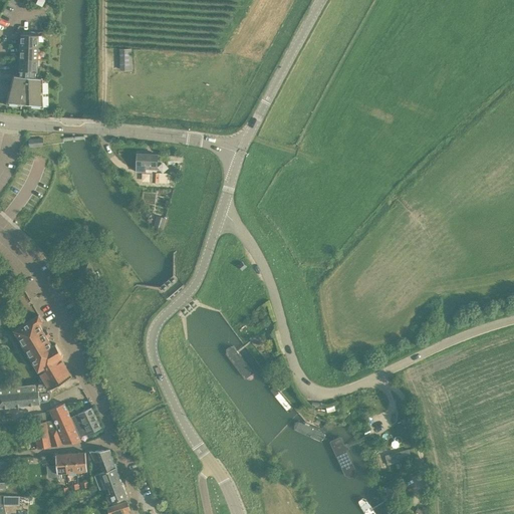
[(21,34),(20,46),(38,47),(39,35),(21,34)]
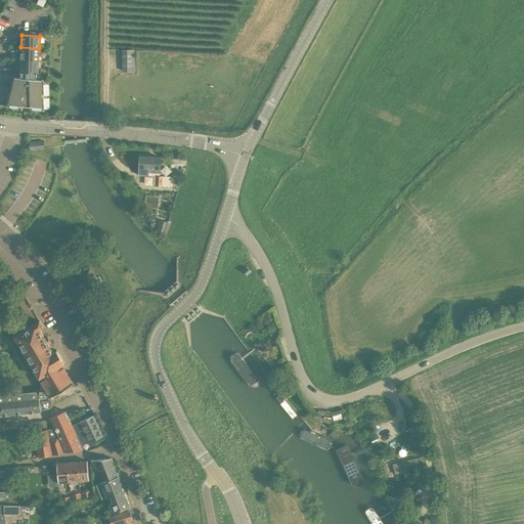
[(39,60),(39,48),(20,47),(20,59),(39,60)]
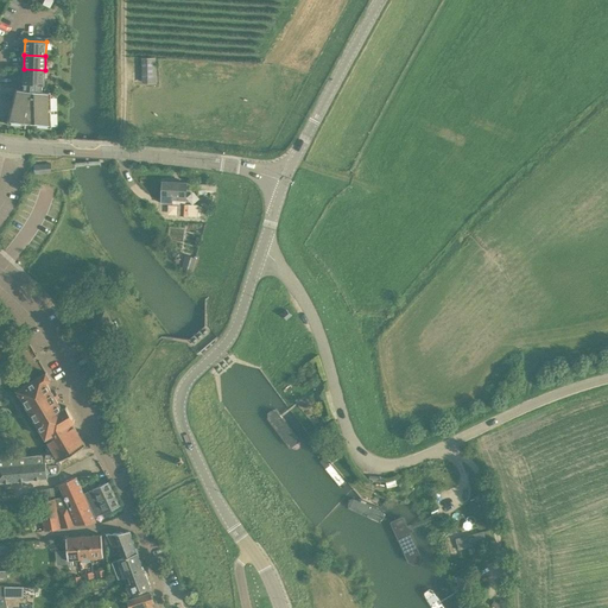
[(156,82),(154,58),(144,58),(144,83),(156,82)]
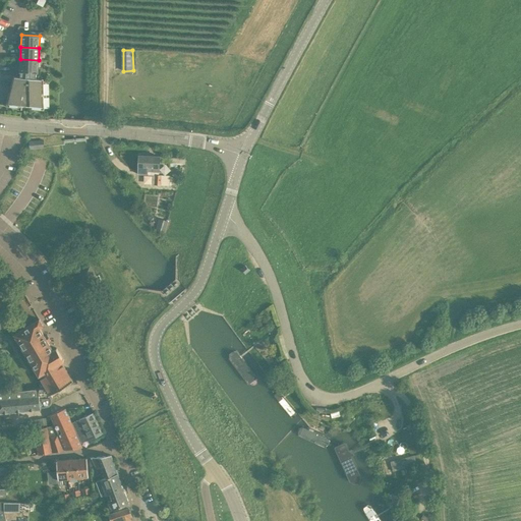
[(38,72),(39,60),(20,59),(19,72),(21,72),(37,72),(38,72)]
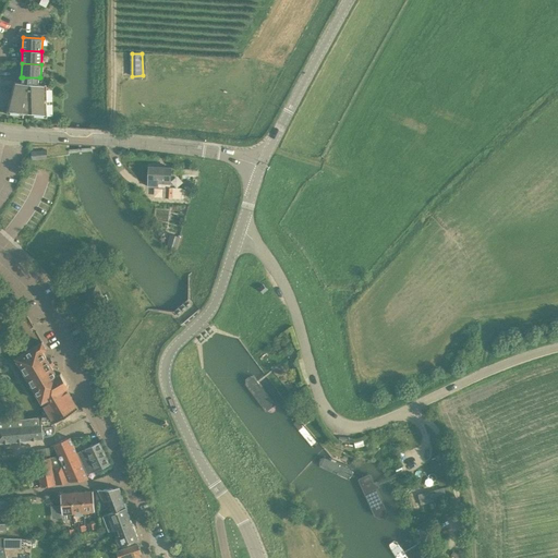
[(39,77),(23,77),(22,82),(14,82),(7,113),(47,118),(47,85),(38,84),(39,77)]
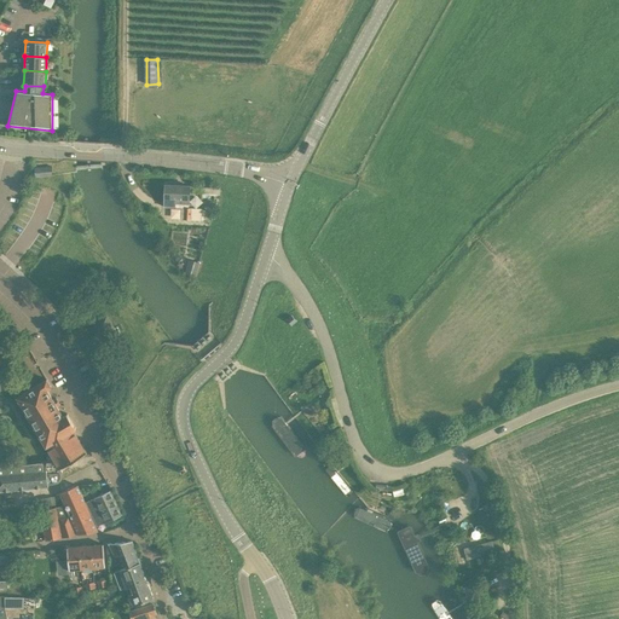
[(35,168),(35,178),(52,175),(51,167),(35,168)]
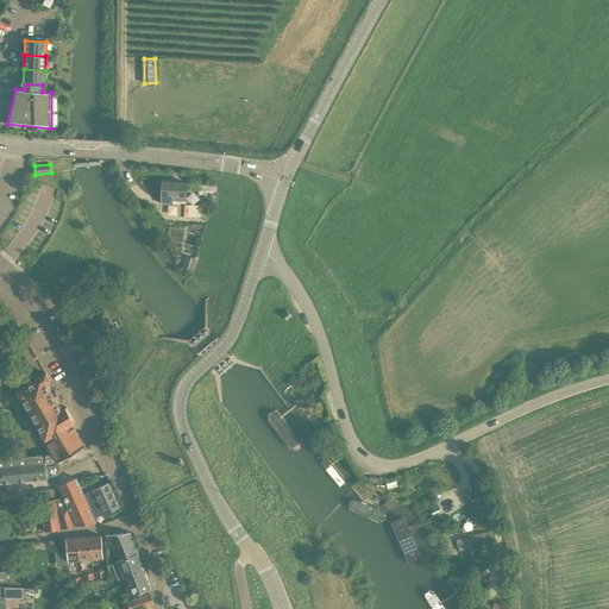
[(173,203),(179,205),(177,217),(188,217),(198,217),(199,206),(186,205),(187,182),(163,181),(162,202),(173,203)]
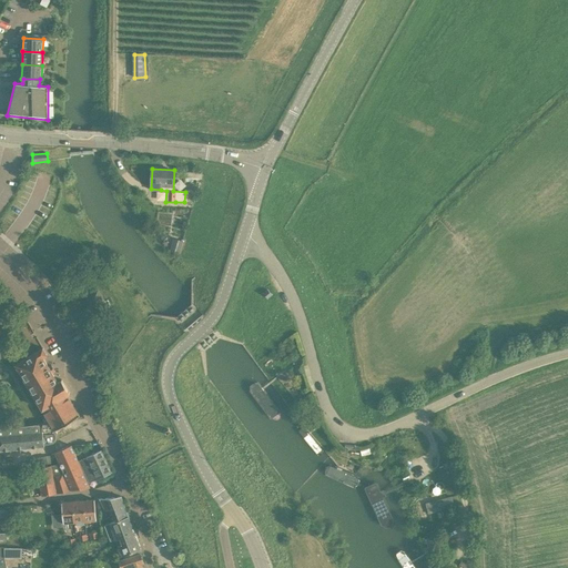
[(194,180),(202,180),(202,172),(185,171),(184,184),(194,184),(194,180)]
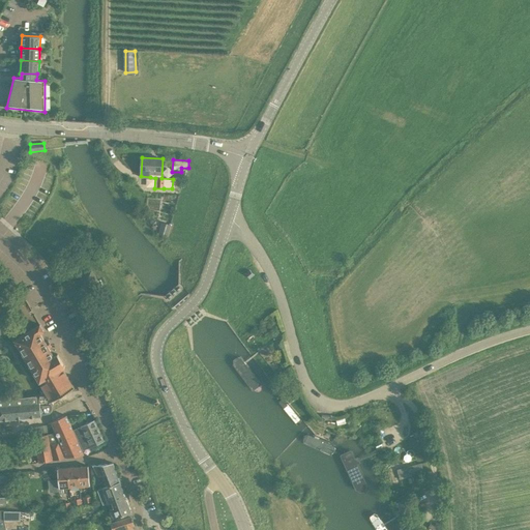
[(170,226),(163,224),(159,233),(167,235),(170,226)]
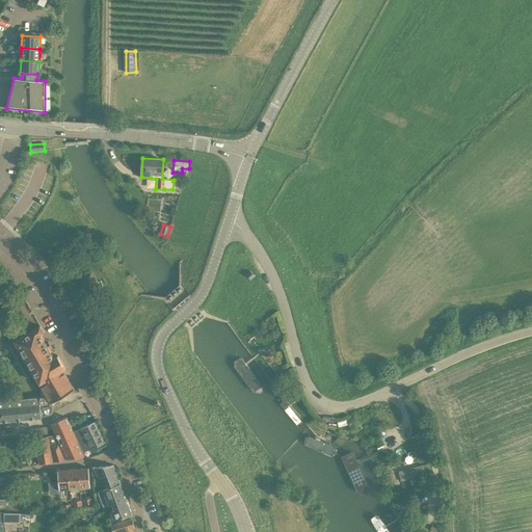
[(47,395),(51,403),(62,397),(64,396),(63,395),(74,389),(73,388),(69,379),(68,377),(62,370),(65,368),(64,366),(58,357),(59,357),(58,355),(54,357),(51,353),(49,349),(52,347),(49,342),(46,344),(46,343),(44,340),(41,334),(44,331),(41,325),(34,329),(33,329),(29,331),(29,333),(16,341),(19,347),(47,394),(47,395)]
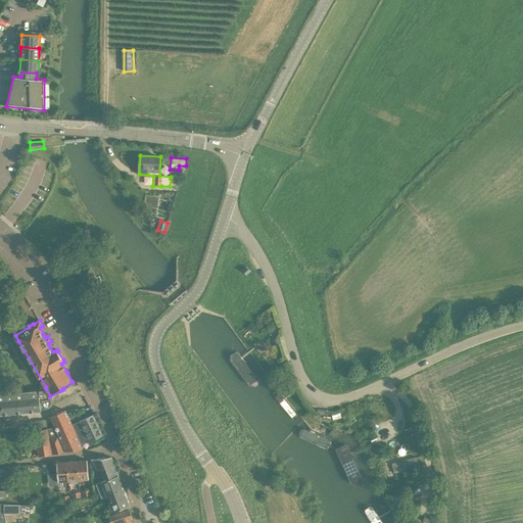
[(233,351),(230,353),(229,359),(249,384),(251,386),(253,386),(255,386),(256,385),(257,383),(257,380),(257,378),(238,352),(236,351),(233,351)]
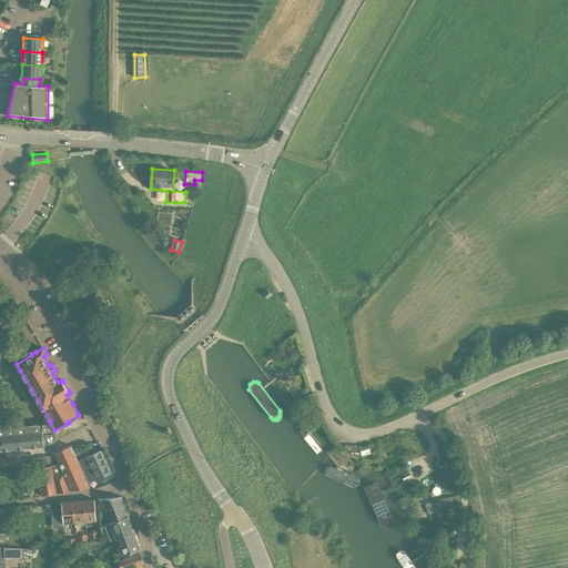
[(44,445),(50,444),(51,444),(53,443),(54,443),(56,442),(56,440),(57,439),(57,438),(57,437),(58,437),(58,436),(58,435),(57,435),(57,434),(57,433),(57,432),(54,430),(50,422),(42,423),(41,423),(0,427),(0,450),(44,446),(44,445)]
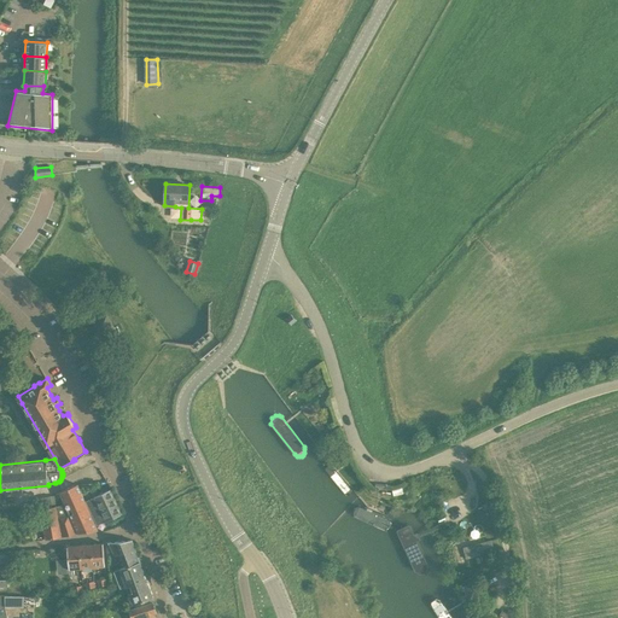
[(353,491),(330,464),(325,468),(345,495),(349,496),(350,495),(351,494),(353,491)]
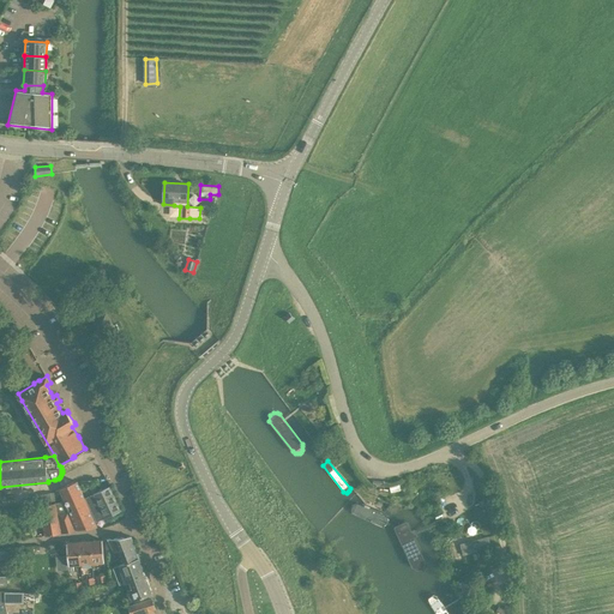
[(65,501),(77,530),(83,529),(84,527),(89,525),(91,528),(97,527),(95,522),(88,505),(77,481),(59,489),(64,498),(65,501)]
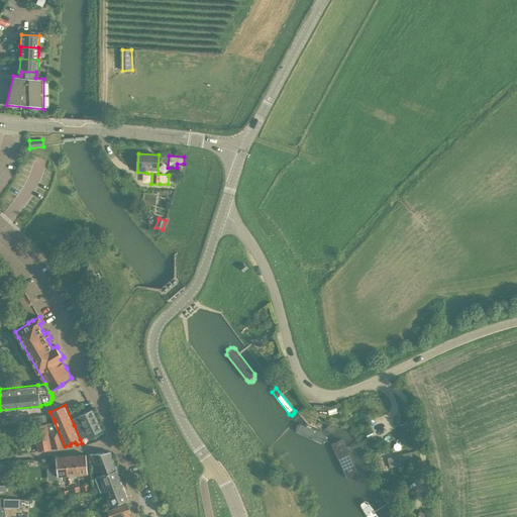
[(74,425),(80,439),(88,435),(88,436),(102,430),(92,410),(79,416),(81,420),(76,422),(77,424),(74,425)]
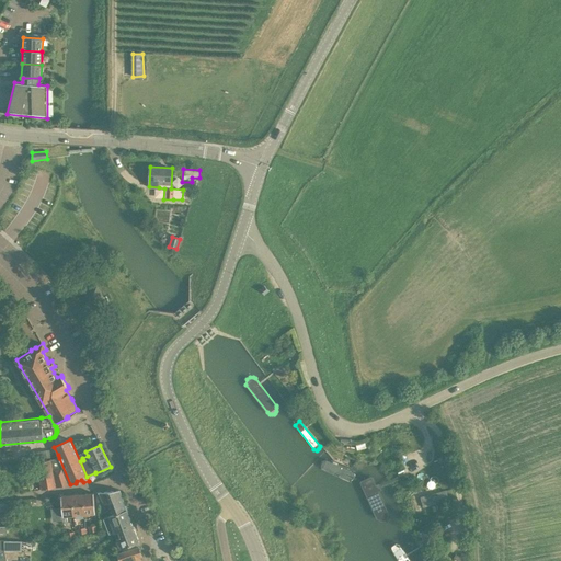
[(41,451),(38,453),(39,459),(47,458),(46,450),(41,451)]
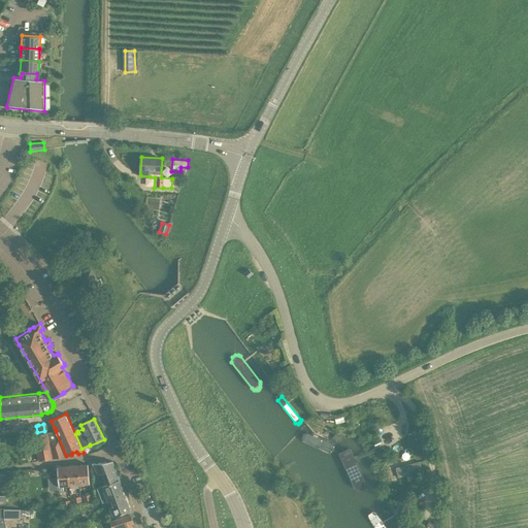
[(56,431),(34,435),(37,450),(39,461),(53,458),(66,456),(56,431)]
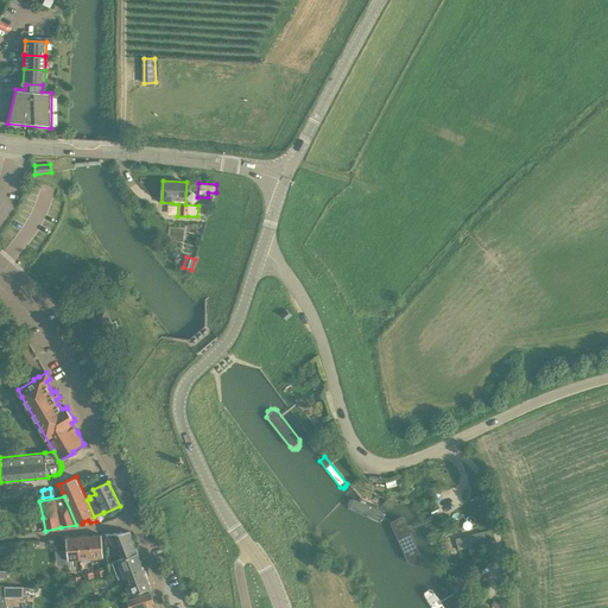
[(391,518),(390,520),(409,559),(415,563),(419,561),(420,553),(410,531),(413,530),(412,526),(410,523),(407,524),(403,514),(400,514),(391,518)]
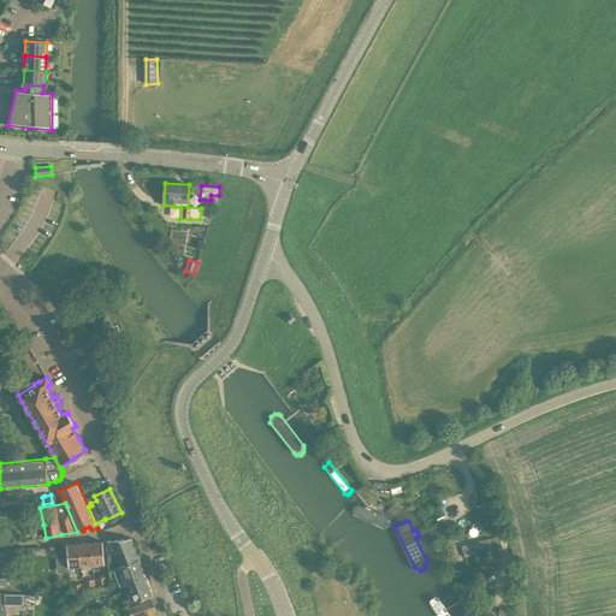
[(131,538),(106,542),(106,549),(112,549),(114,555),(120,551),(125,566),(126,564),(140,560),(131,538)]
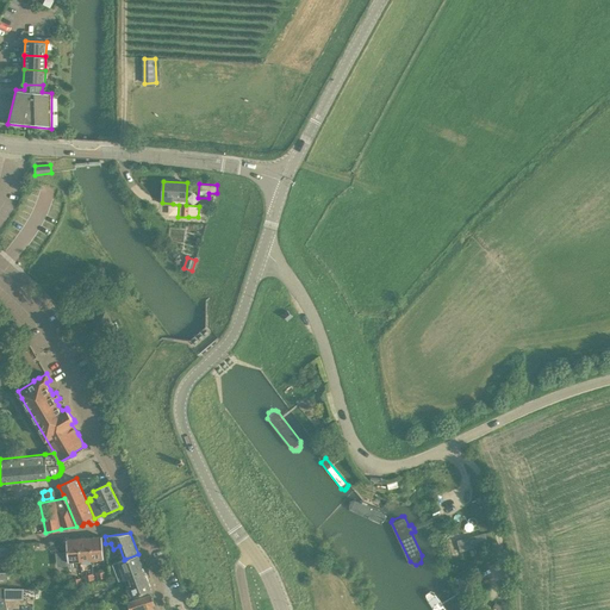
[(483,546),(479,535),(456,541),(460,552),(483,546)]
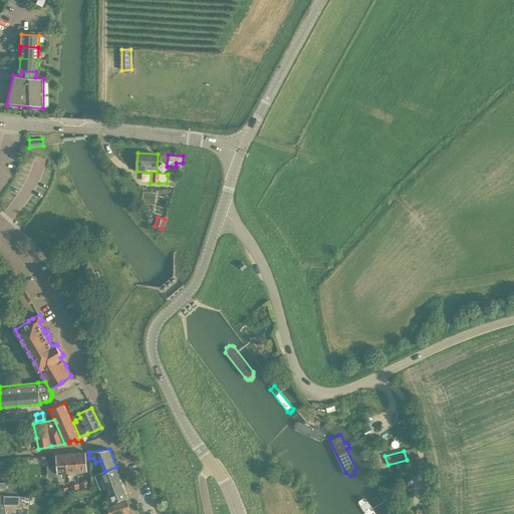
[(75,453),(77,472),(87,471),(85,452),(75,453)]
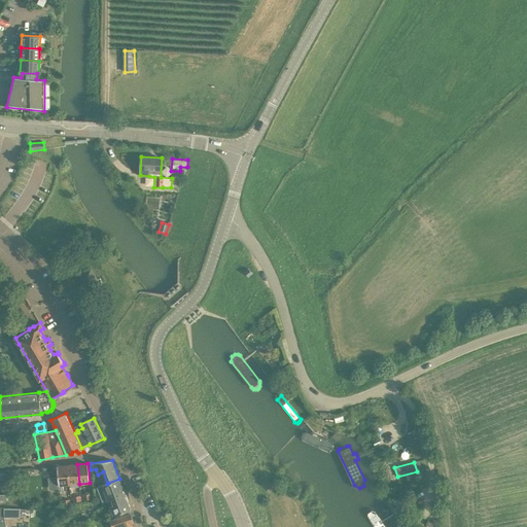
[(69,485),(79,484),(77,464),(67,465),(69,485)]
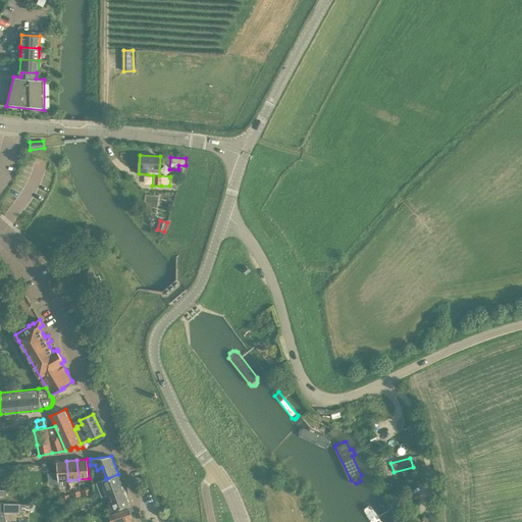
[(62,480),(68,480),(66,461),(56,462),(58,485),(62,485),(62,480)]
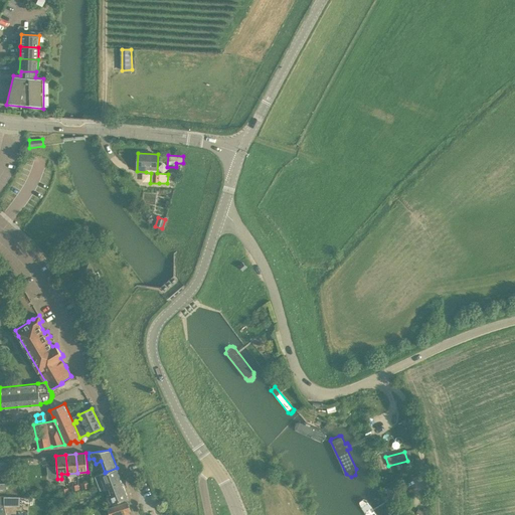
[(122,483),(117,468),(106,472),(105,473),(95,476),(101,491),(106,489),(122,483)]
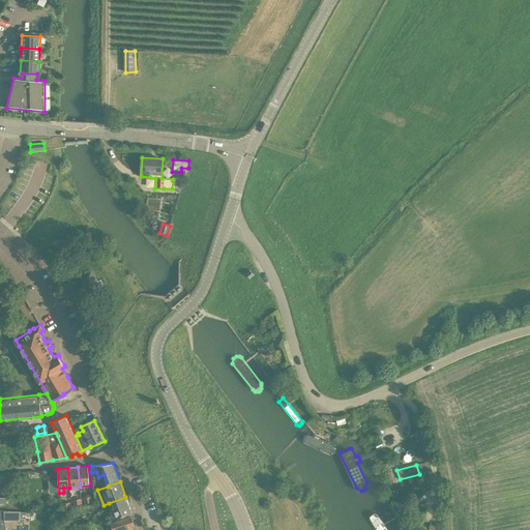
[(125,497),(109,503),(114,519),(117,518),(130,513),(131,512),(125,497)]
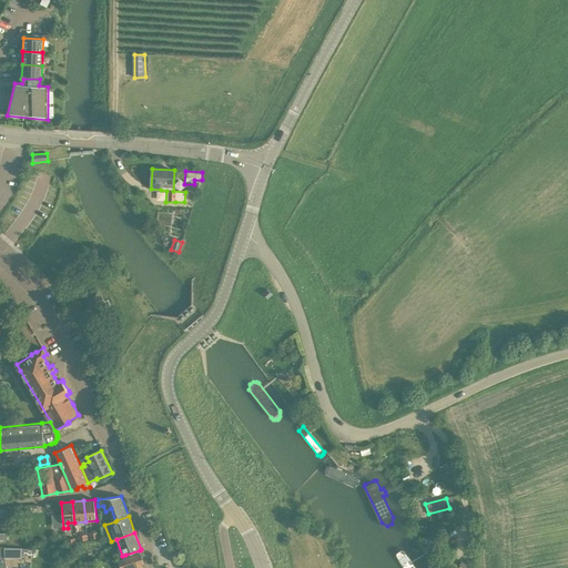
[(125,555),(127,558),(119,560),(121,567),(142,567),(142,566),(141,564),(143,563),(140,550),(125,555)]
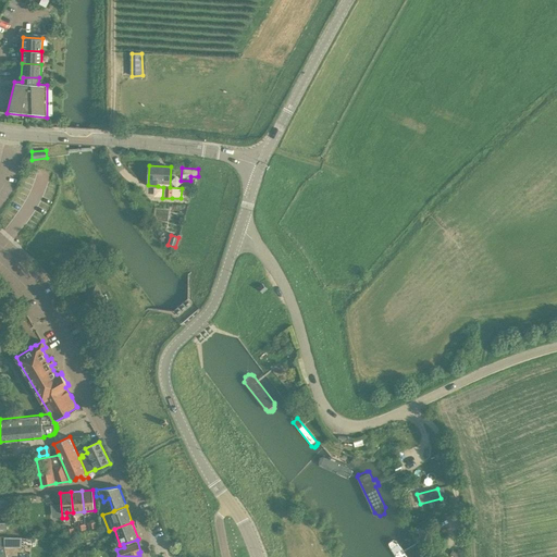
[(408,556),(401,547),(396,541),(394,540),(391,540),(388,542),(387,544),(388,546),(395,556),(408,556)]
